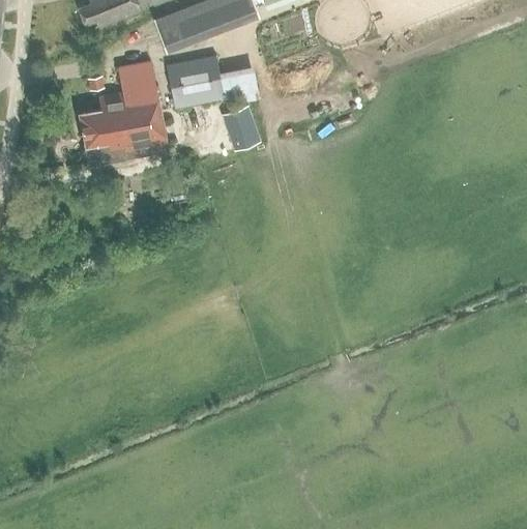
[(142,12),(139,6),(152,1),(154,8),(176,0),(90,0),(92,4),(81,8),(87,25),(98,21),(101,28),(142,12)]
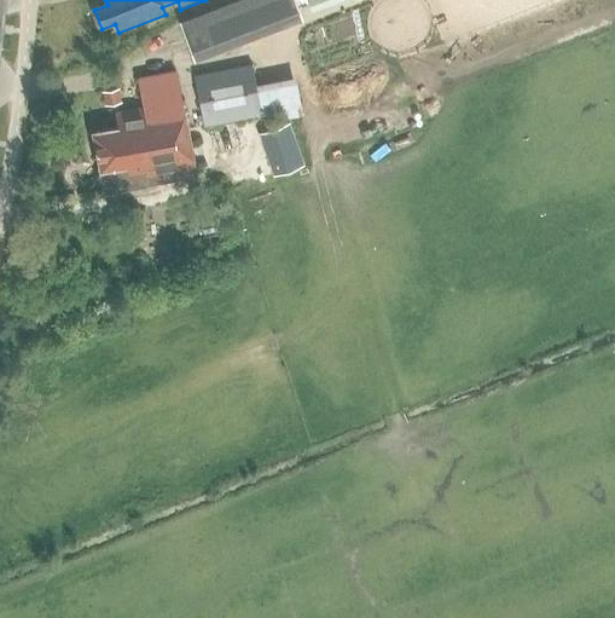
[(302,19),(294,0),(236,0),(180,22),(195,62),(302,19)]
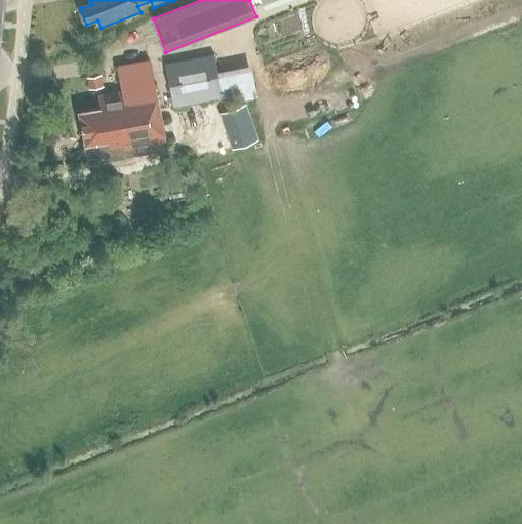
[(294,0),(261,0),(265,11),(294,0)]
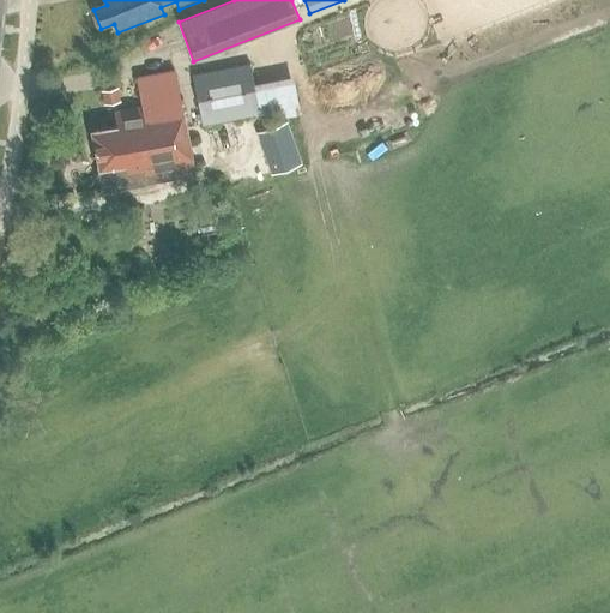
[(259,115),(257,100),(248,65),(194,76),(205,126),(259,115)]
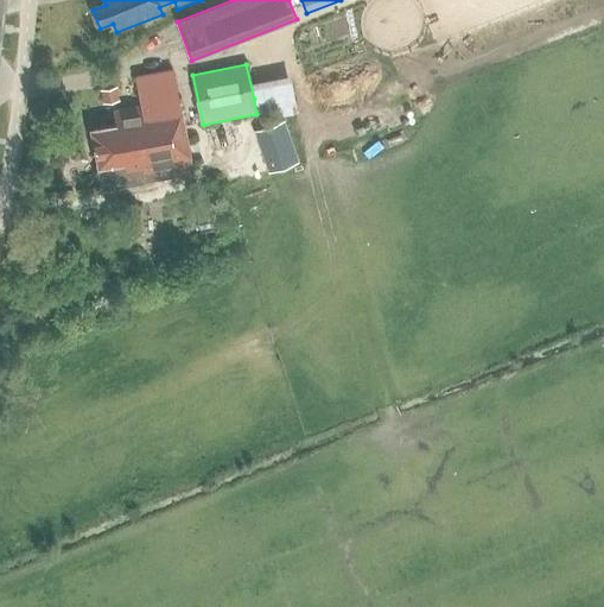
[(131,145),(188,133),(175,71),(138,80),(144,108),(116,113),(119,127),(94,132),(99,157),(132,151),(131,145)]
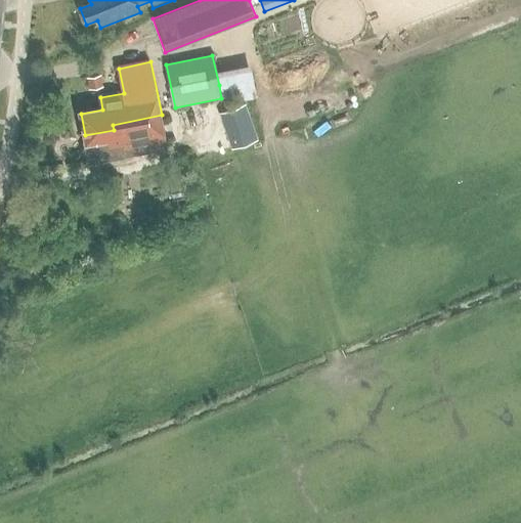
[(103,87),(100,75),(87,78),(89,90),(103,87)]
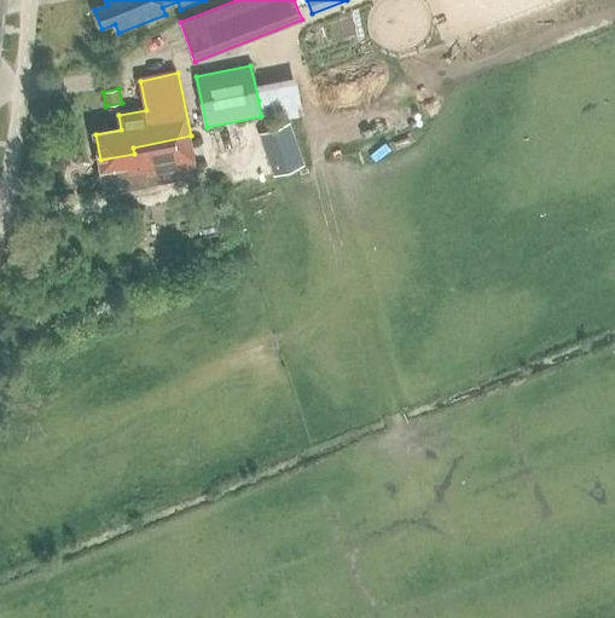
[(305,165),(290,123),(259,134),(272,177),(305,165)]
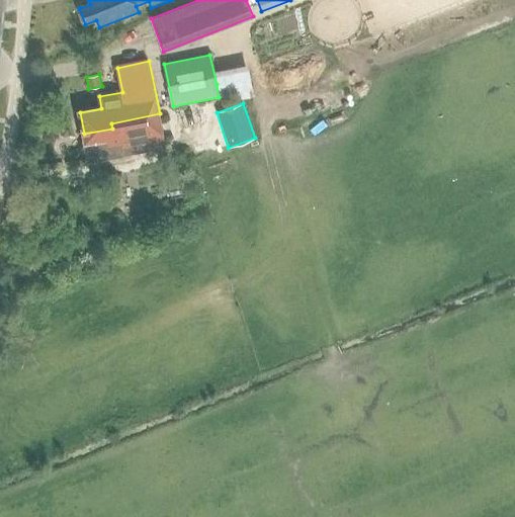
[(85,143),(86,146),(83,149),(84,155),(88,157),(90,163),(124,156),(122,149),(165,141),(160,113),(111,123),(112,128),(84,134),(86,143),(85,143)]
